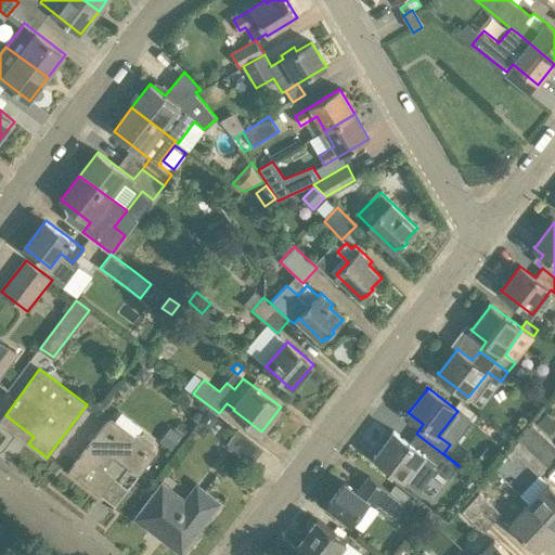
[(209,410),(199,422),(209,429),(218,417),(209,410)]
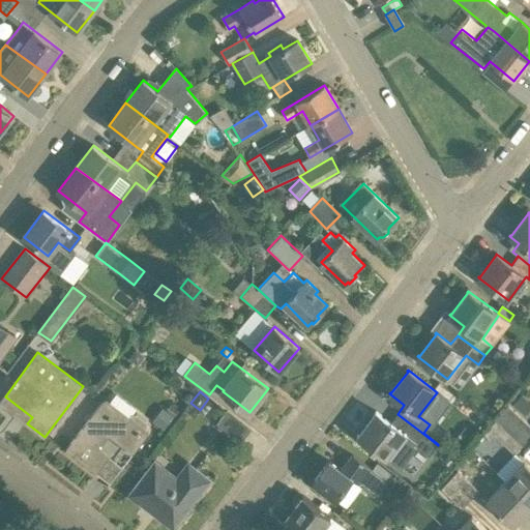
[(513,405),(525,415),(529,410),(529,403),(522,395),(513,405)]
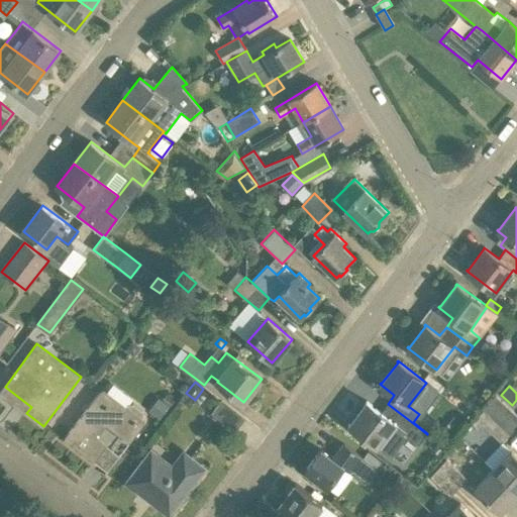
[(129,404),(125,409),(101,391),(64,438),(94,461),(107,445),(95,436),(105,424),(129,442),(136,433),(143,423),(140,421),(143,418),(143,416),(144,413),(144,412),(144,411),(134,404),(129,404)]
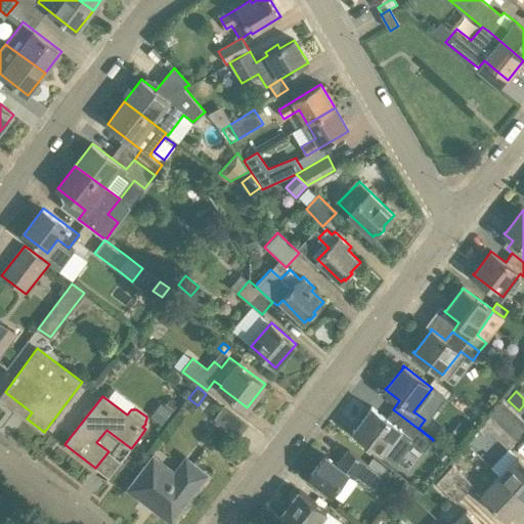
[(169,399),(165,405),(173,411),(177,405),(169,399)]
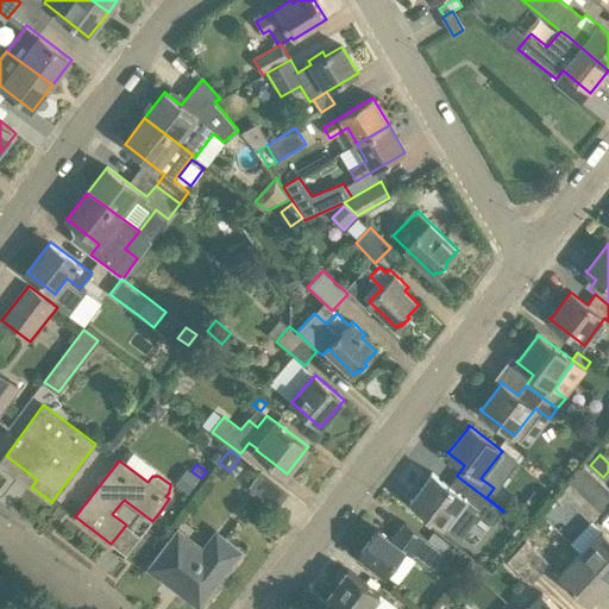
[(608,488),(584,465),(570,482),(601,512),(608,502),(608,488)]
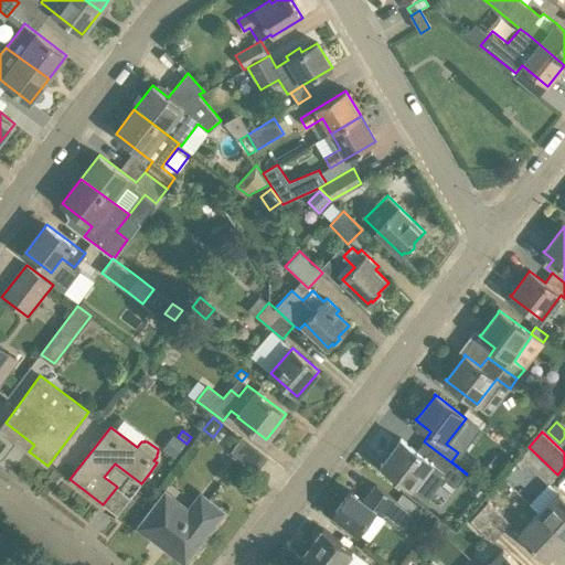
[(173,434),(162,449),(174,458),(187,444),(173,434)]
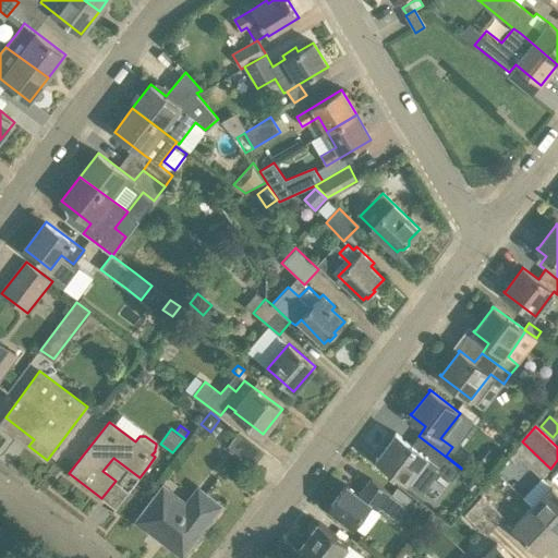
[(265,451),(247,437),(239,431),(228,445),(254,465),(265,451)]
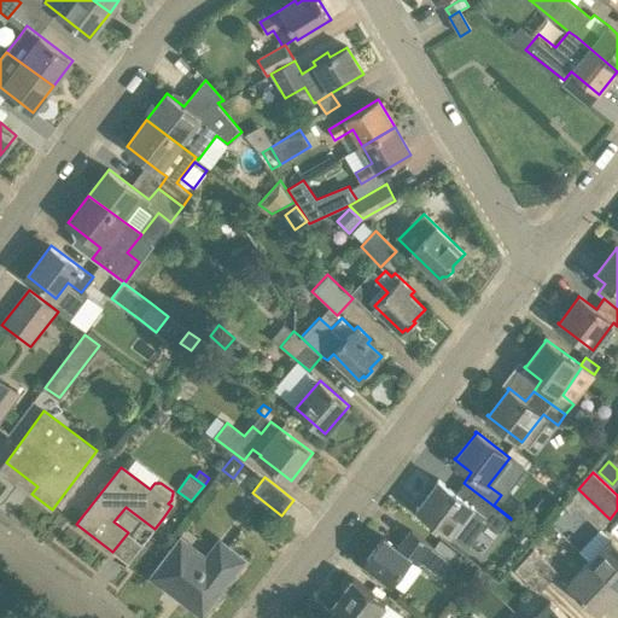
[(452,534),(466,546),(485,520),(500,531),(511,519),(494,506),(464,483),(455,493),(438,479),(437,481),(438,482),(418,507),(417,508),(452,534)]
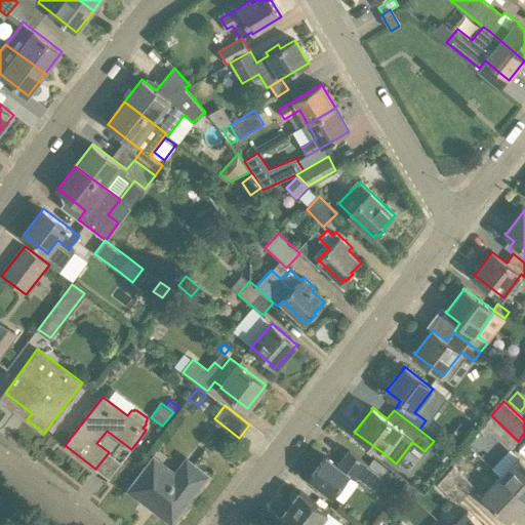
[(510,449),(518,441),(491,415),(479,430),(484,434),(489,430),(510,449)]
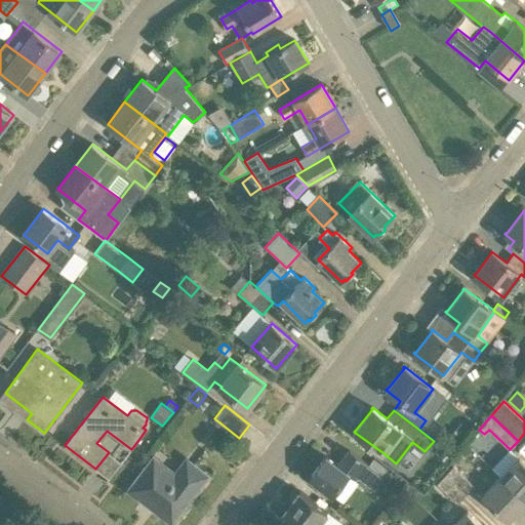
[(349,475),(357,482),(370,491),(387,469),(374,458),(368,466),(350,450),(338,466),(326,456),(310,478),(332,495),(349,475)]
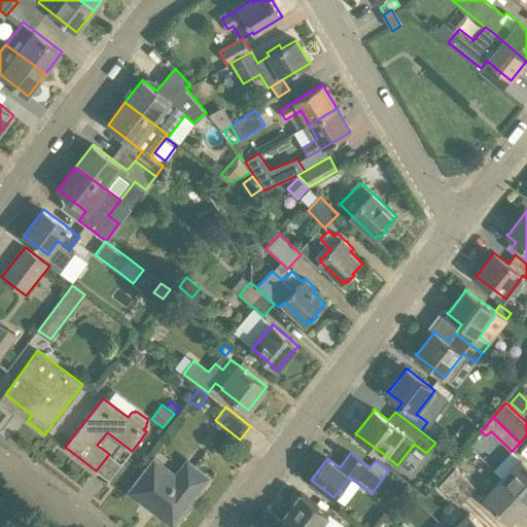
[(526,463),(522,458),(502,479),(526,501),(526,463)]
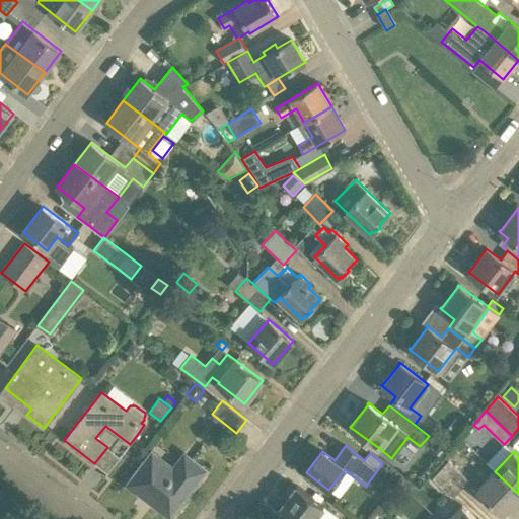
[(127,485),(141,496),(147,487),(176,510),(207,470),(192,458),(176,478),(147,457),(127,485)]
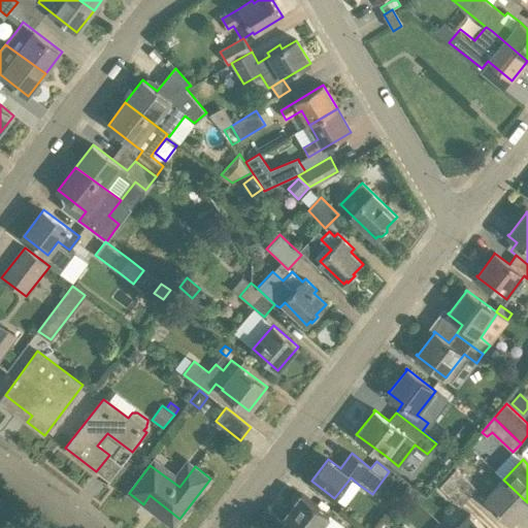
[(449,476),(469,497),(477,489),(456,469),(449,476)]
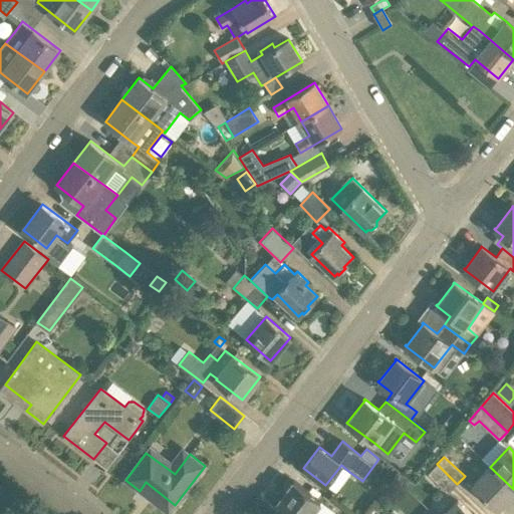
[(448,493),(457,484),(437,464),(427,474),(448,493)]
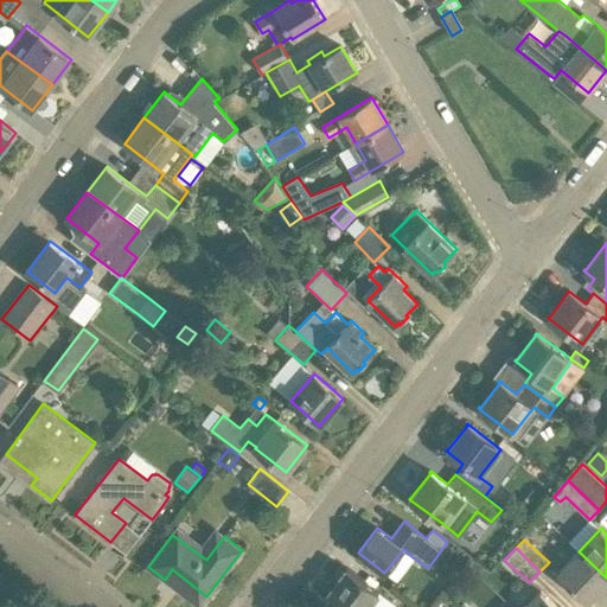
[(606,577),(579,551),(557,574),(587,604),(606,582),(606,577)]
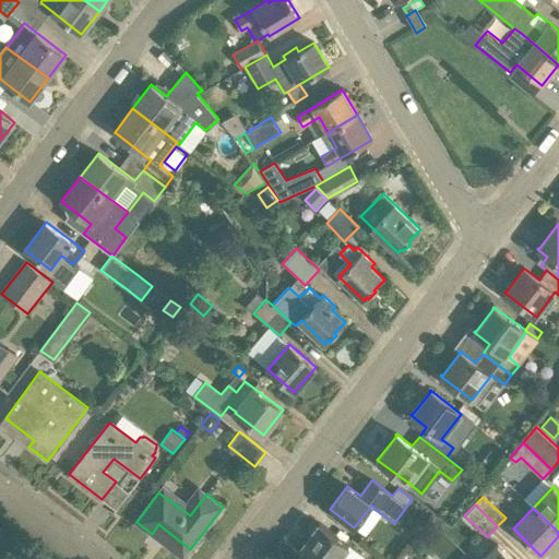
[(347,558),(342,555),(349,545),(319,522),(301,546),(319,558),(347,558)]
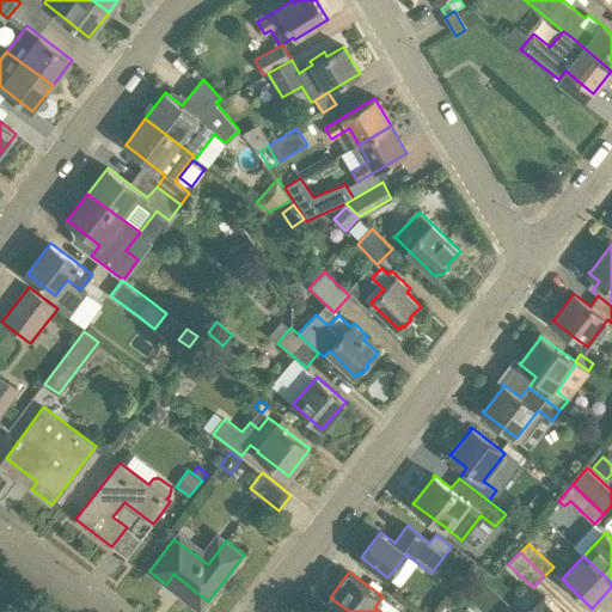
[(530,611),(562,611),(545,595),(530,611)]
